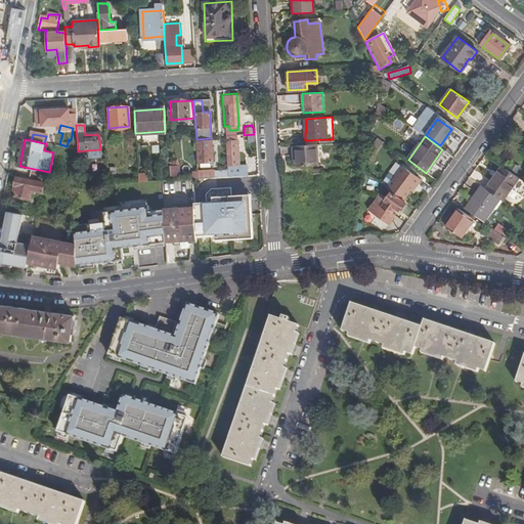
[(212,161),(211,139),(194,140),(197,162),(212,161)]
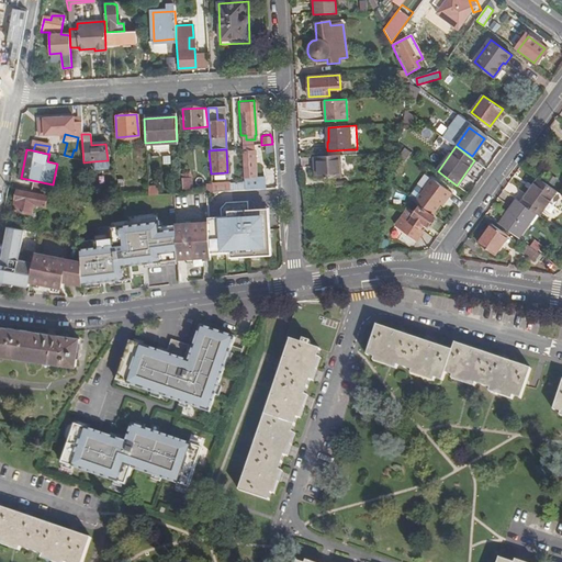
[(244,190),(263,189),(262,178),(254,178),(253,150),(242,152),(244,190)]
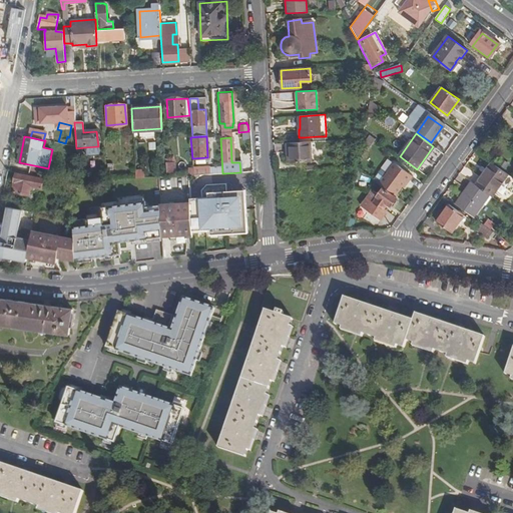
[(312,162),(311,142),(305,142),(289,143),(291,163),(312,162)]
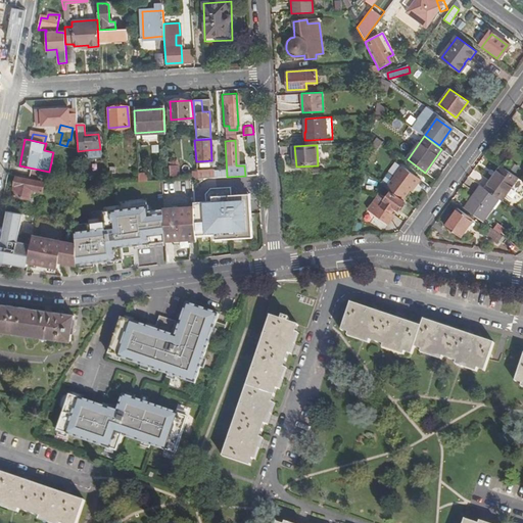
[(100,149),(86,150),(87,159),(100,158),(100,149)]
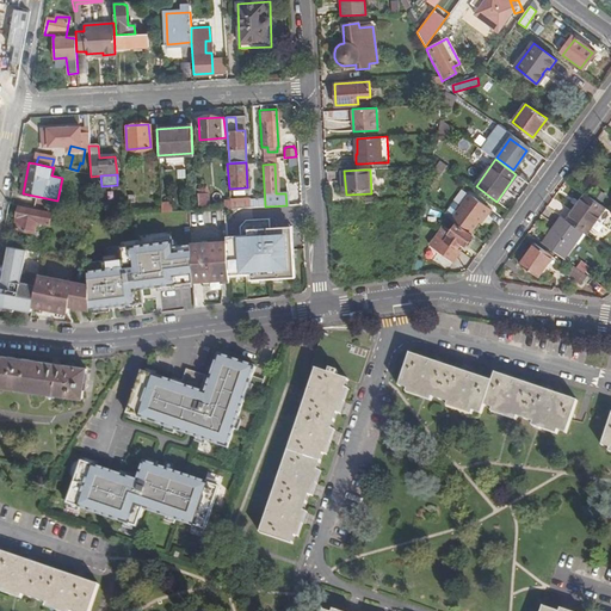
[(208,205),(207,185),(197,185),(198,207),(208,205)]
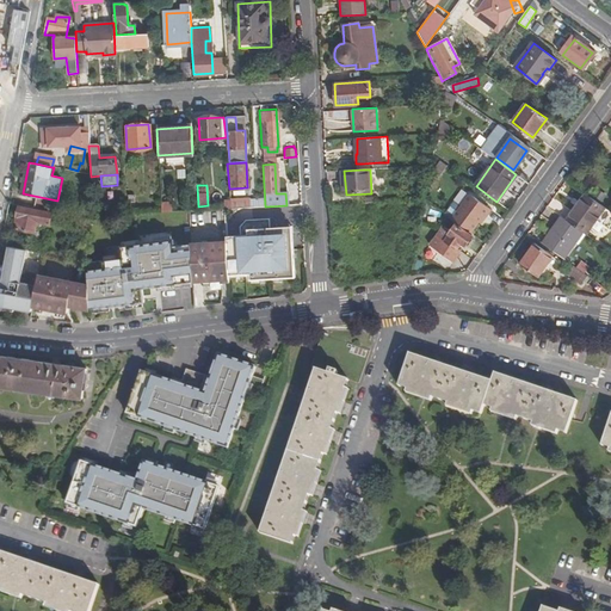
[(449,216),(454,218),(470,232),(482,215),(486,216),(491,209),(467,191),(449,216)]
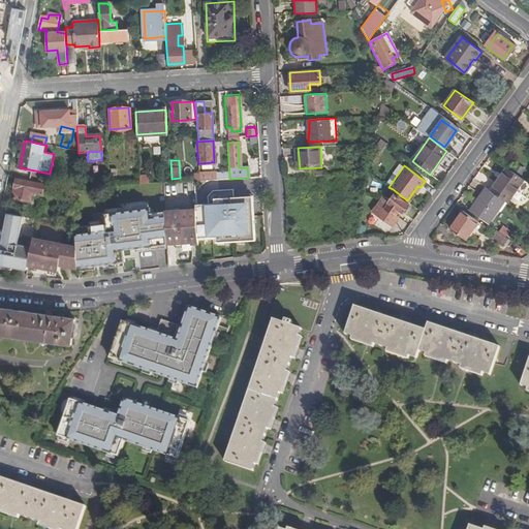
[(492,189),(504,198),(508,201),(525,180),(507,167),(492,189)]
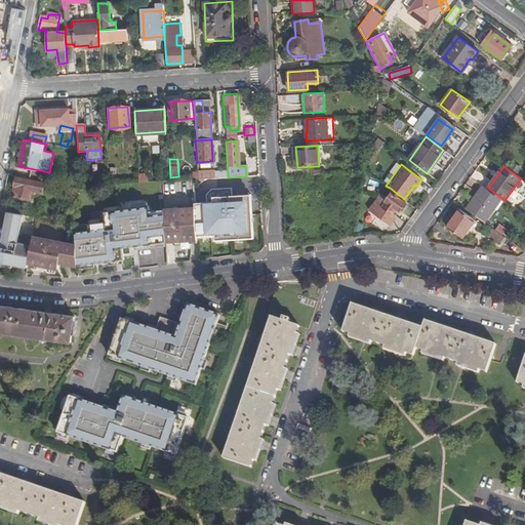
[(64,186),(72,188),(74,188),(77,173),(67,170),(64,186)]
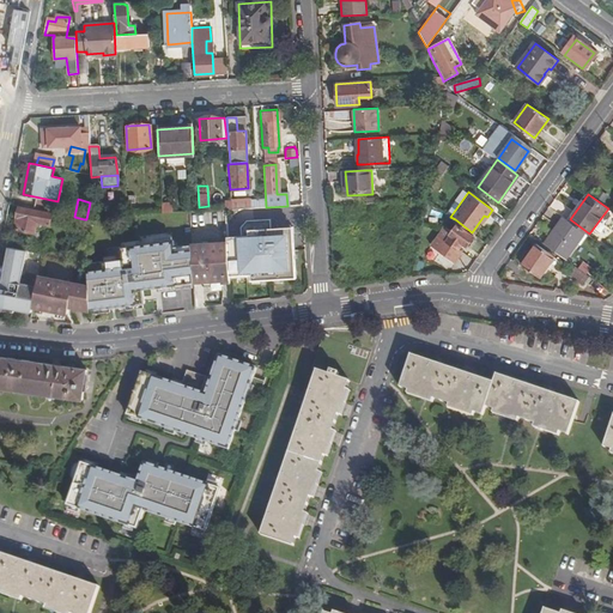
[(49,225),(52,213),(18,207),(17,218),(19,218),(17,230),(34,232),(36,223),(49,225)]
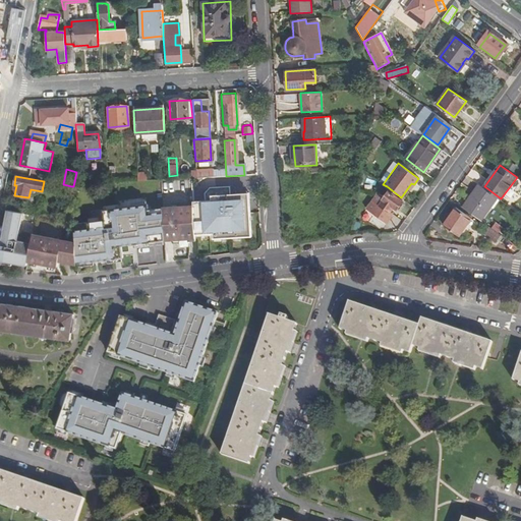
[(480,219),(497,195),(484,186),(480,183),(463,207),(480,219)]
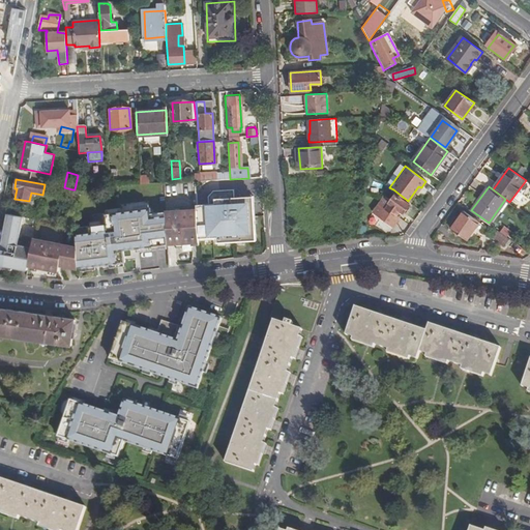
[(72,189),(64,187),(65,204),(74,204),(72,189)]
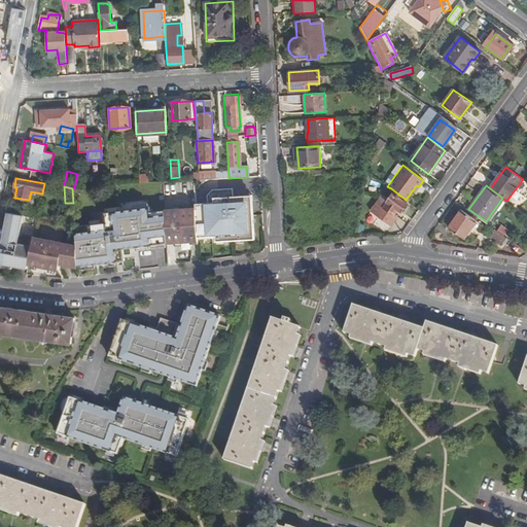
[(252,234),(252,216),(246,216),(245,207),(237,207),(237,206),(233,206),(233,202),(235,203),(234,197),(232,197),(232,188),(211,189),(207,196),(207,203),(195,204),(195,209),(197,230),(197,234),(211,234),(211,236),(220,236),(220,241),(243,239),(243,234),(252,234)]
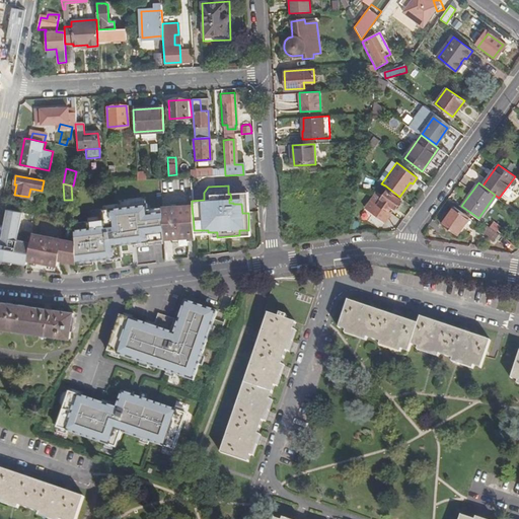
[(400,200),(386,190),(382,196),(376,192),(365,207),(384,222),(394,215),(388,212),(392,207),(394,208),(400,200)]
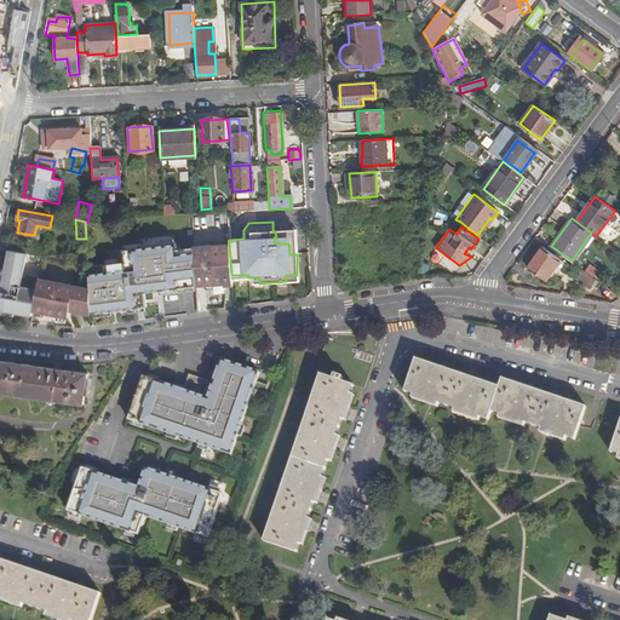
[(290,254),(297,254),(296,230),(275,231),(276,239),(274,237),(274,242),(279,242),(279,244),(288,244),(290,254)]
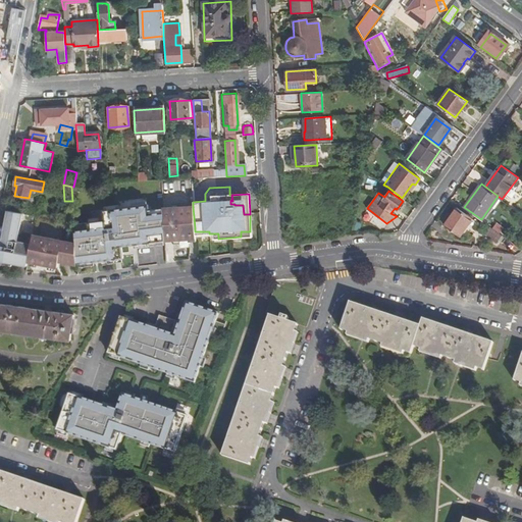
[(146,205),(133,206),(135,243),(164,241),(162,209),(148,210),(147,205),(146,205)]
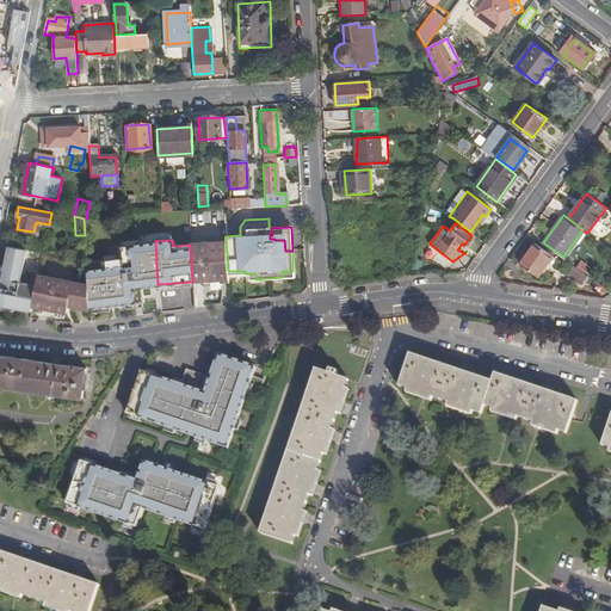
[(121,244),(121,255),(124,306),(143,298),(142,285),(158,284),(155,241),(137,242),(122,244),(121,244)]
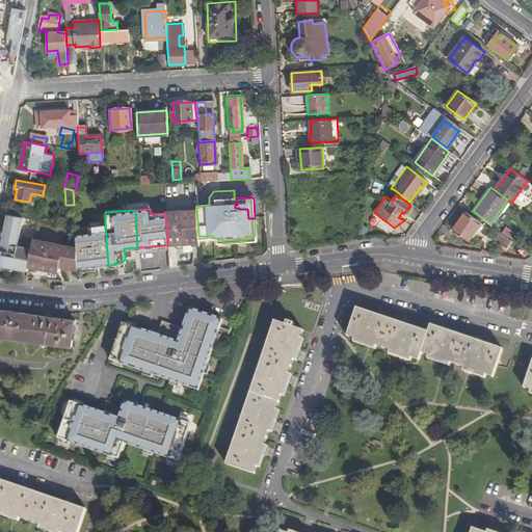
[(198,232),(196,211),(165,213),(167,245),(183,244),(183,251),(192,251),(191,243),(198,243),(198,236),(198,232)]
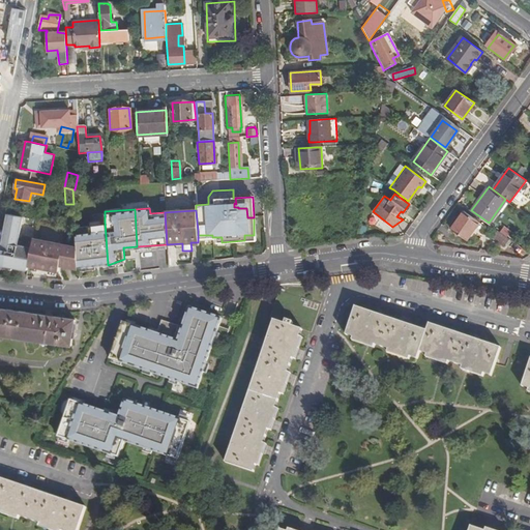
[(465,237),(477,219),(464,210),(451,228),(465,237)]
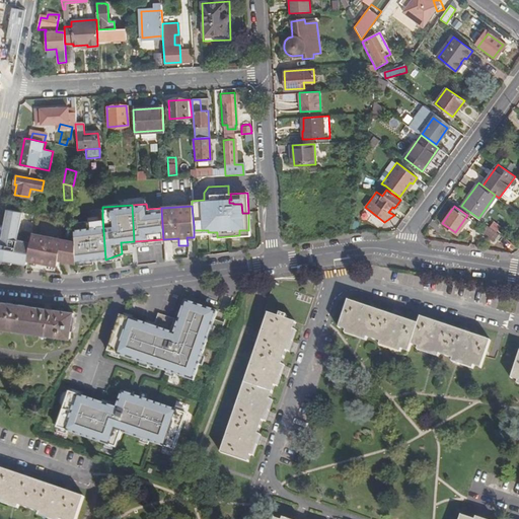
[(27,264),(31,243),(17,240),(23,212),(8,210),(5,226),(7,226),(5,233),(13,234),(13,239),(3,237),(0,250),(0,265),(26,272),(27,267),(27,264)]
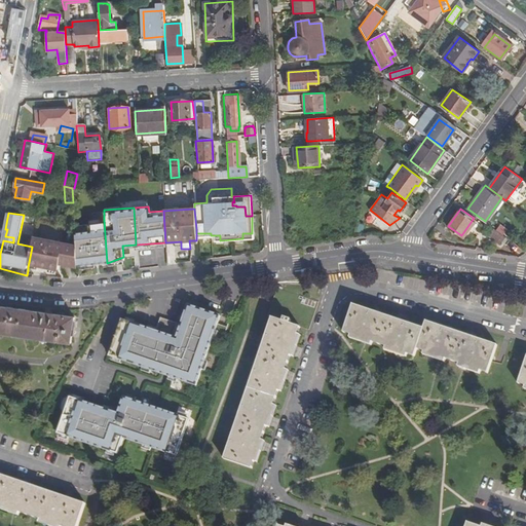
[(74,226),(75,240),(77,270),(77,273),(107,263),(104,220),(98,221),(89,223),(74,226)]
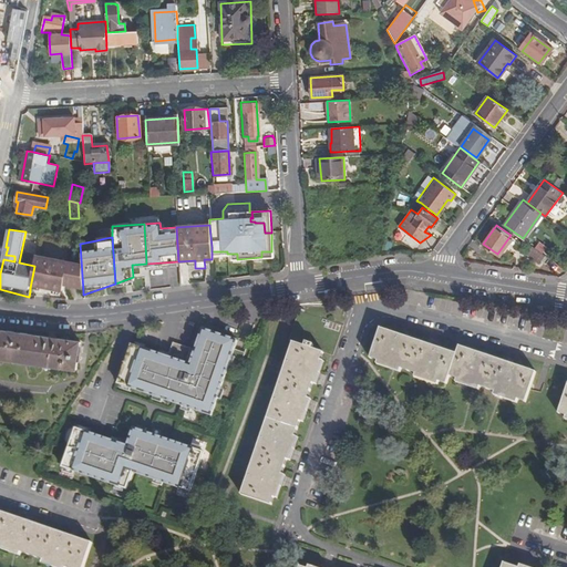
[(544,254),(532,245),(527,253),(538,261),(544,254)]
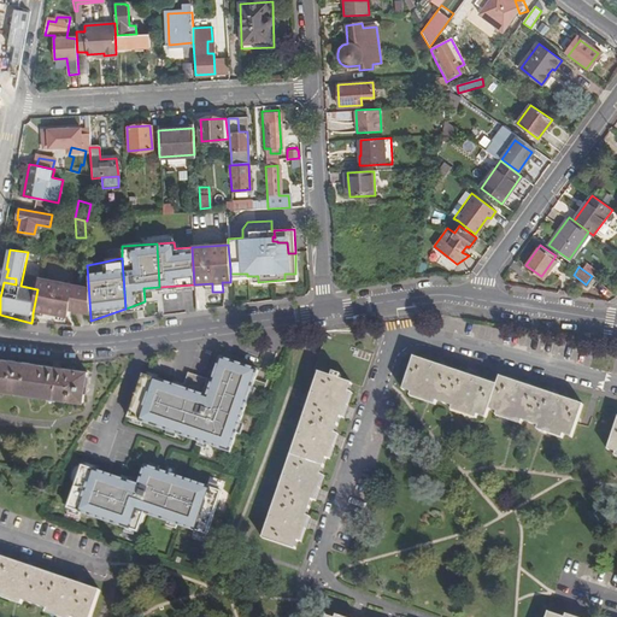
[(77,309),(76,315),(90,317),(88,282),(41,272),(37,289),(33,313),(69,321),(70,313),(71,307),(77,309)]
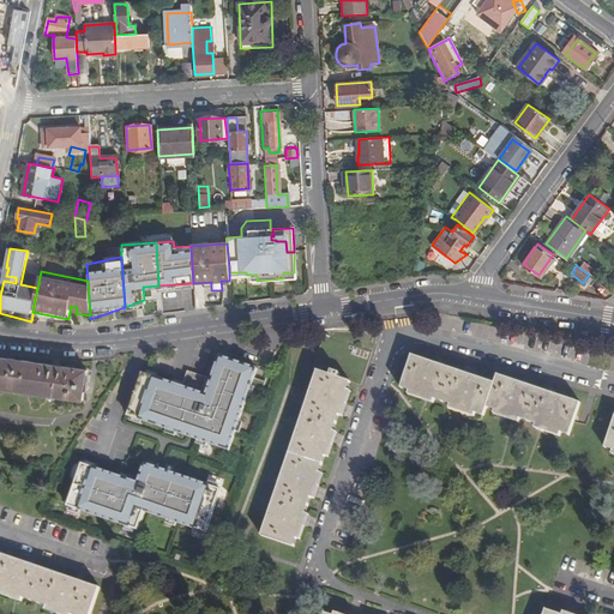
[(32,315),(59,321),(67,323),(68,319),(32,312),(32,315)]
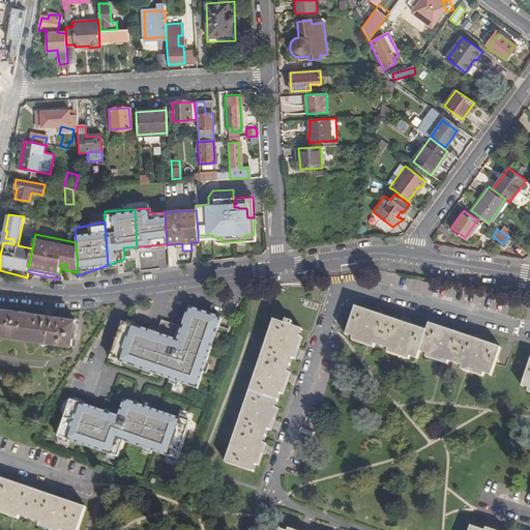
[(112,356),(165,375),(166,372),(172,374),(171,377),(198,386),(223,316),(192,306),(185,326),(164,319),(159,332),(125,320),(112,356)]
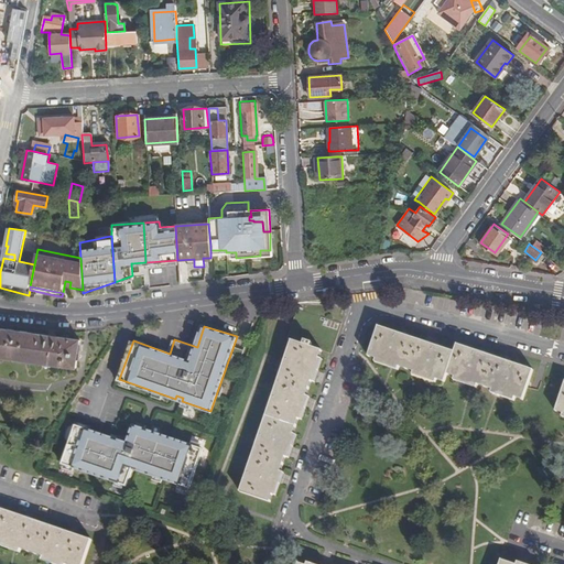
[(80,342),(0,328),(0,356),(76,368),(80,342)]
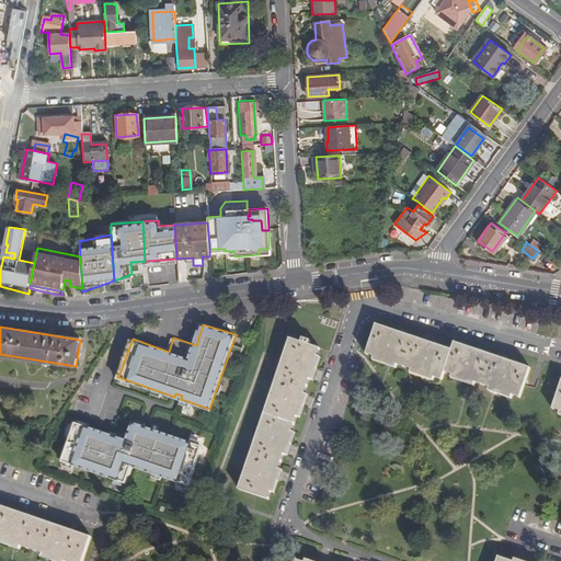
[(445,375),(453,353),(430,345),(392,333),(376,328),(365,357),(443,382),(445,375)]
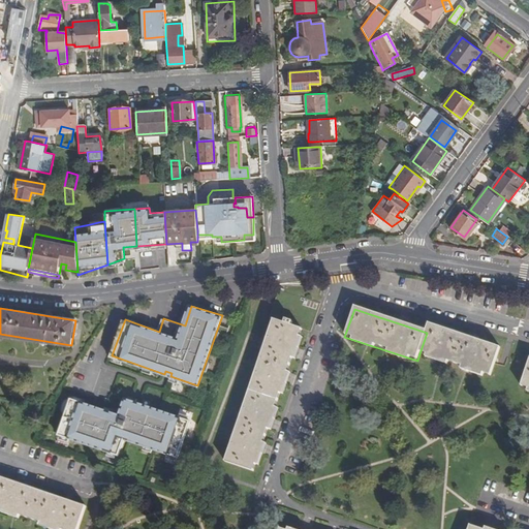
[(291,350),(298,331),(287,327),(288,323),(282,321),(281,324),(271,321),(223,465),(251,474),(257,454),(270,417),(280,383),(291,350)]
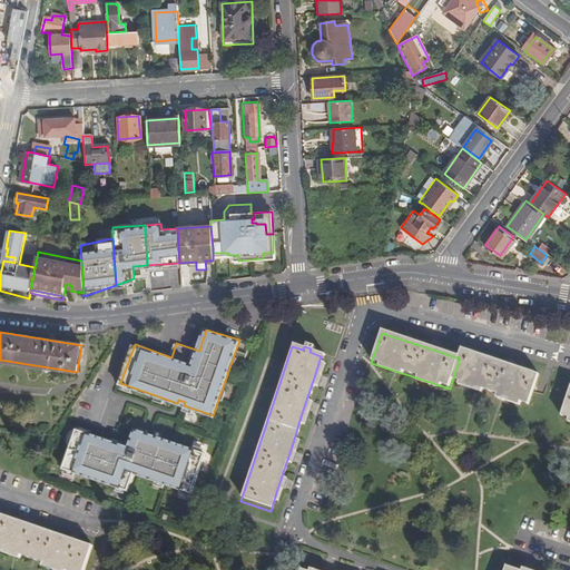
[(460,359),(452,381),(530,406),(540,376),(518,370),(479,355),(463,350),(460,359)]
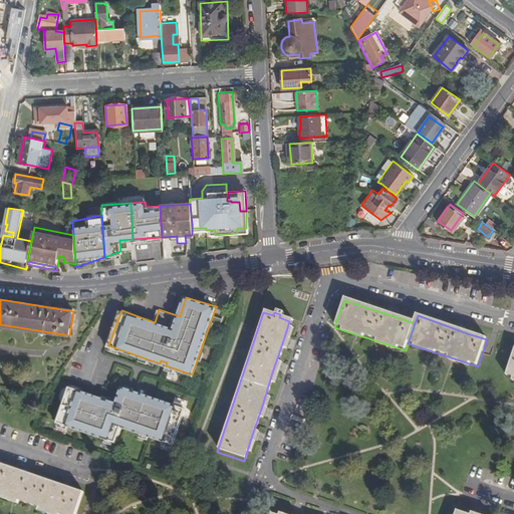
[(186,406),(136,388),(135,391),(129,389),(130,386),(122,382),(117,397),(70,382),(57,419),(115,439),(121,423),(173,441),(186,406)]
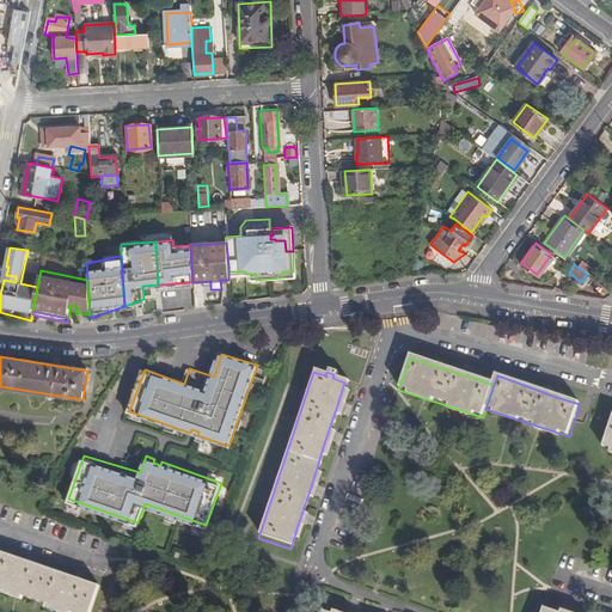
[(0,589),(67,611),(90,611),(99,586),(79,579),(25,560),(0,551),(0,589)]
